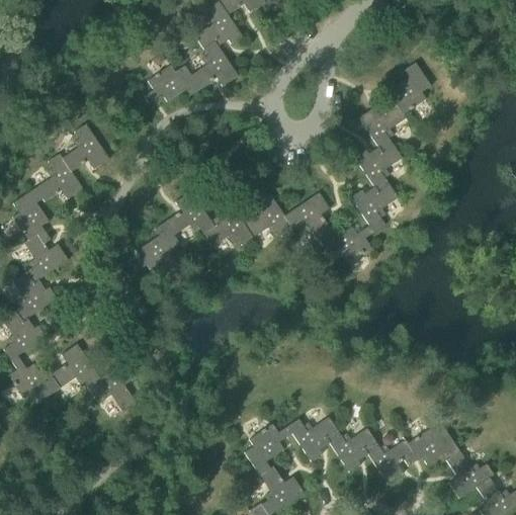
[(219,0),(218,1),(228,14),(244,3),(249,12),(265,1),(264,0),(219,0)]
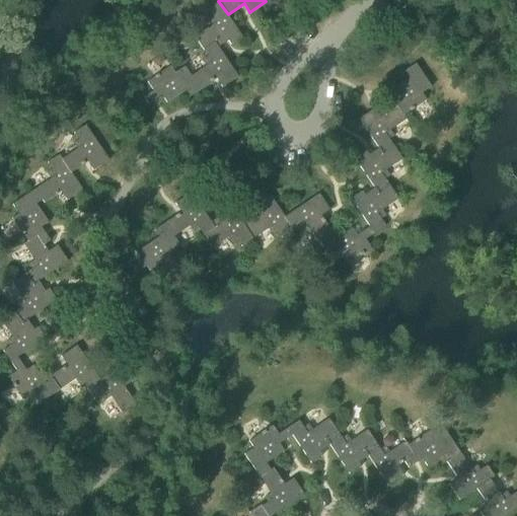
[(195,34),(205,50),(226,35),(228,40),(231,43),(242,35),(228,14),(218,1),(207,8),(215,21),(195,34)]
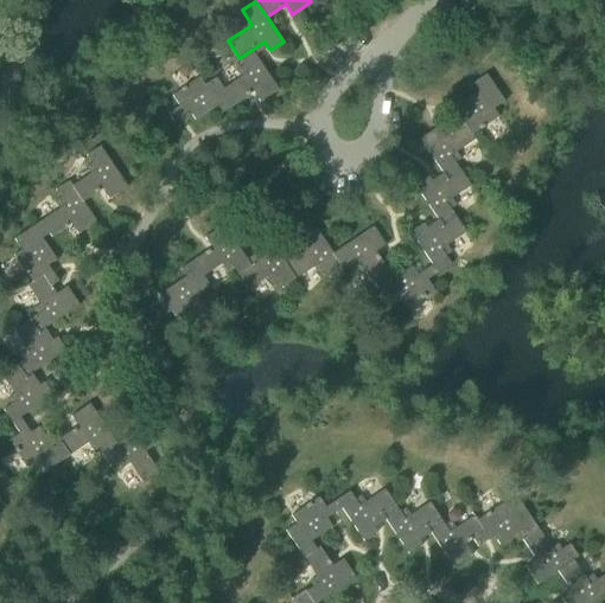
[(248,70),(224,87),(235,102),(253,90),(260,100),(279,88),(256,55),(267,46),(265,42),(240,58),(248,70)]
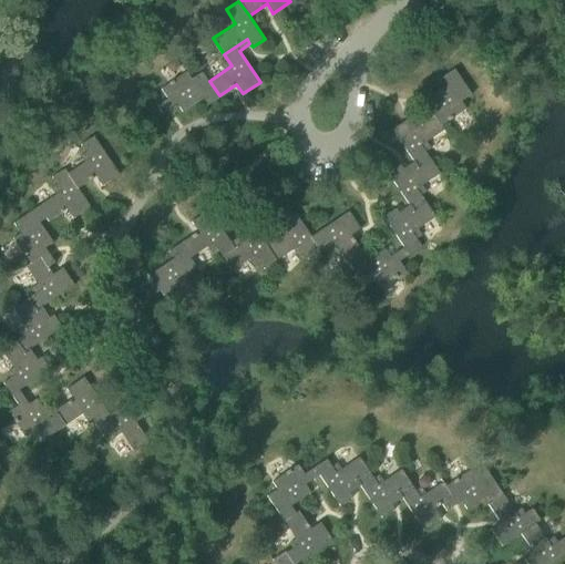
[(418,114),(422,122),(434,114),(441,124),(465,109),(461,101),(472,93),(454,68),(442,75),(448,83),(428,96),(433,104),(418,114)]
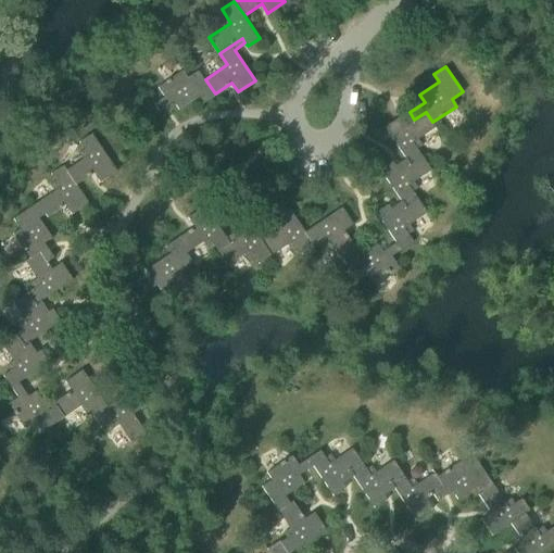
[(215,93),(205,79),(199,70),(189,76),(184,68),(158,86),(164,96),(153,102),(159,110),(174,100),(179,108),(199,95),(203,101),(215,93)]
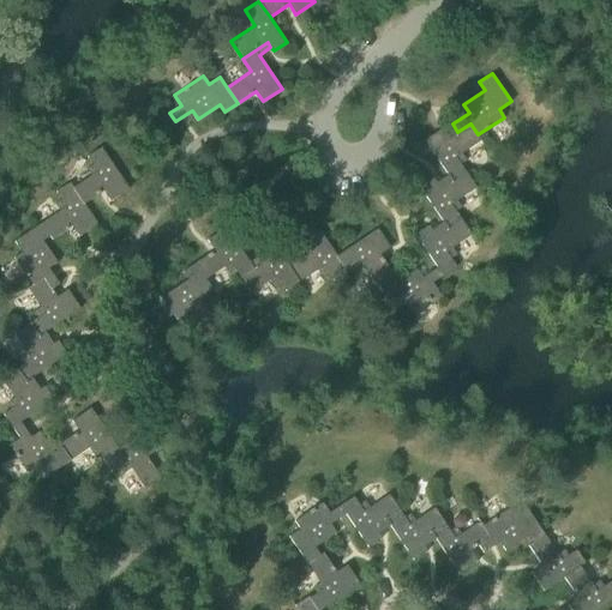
[(448,174),(437,181),(441,186),(465,170),(456,157),(481,139),(478,134),(471,124),(457,132),(451,136),(444,125),(425,139),(448,174)]
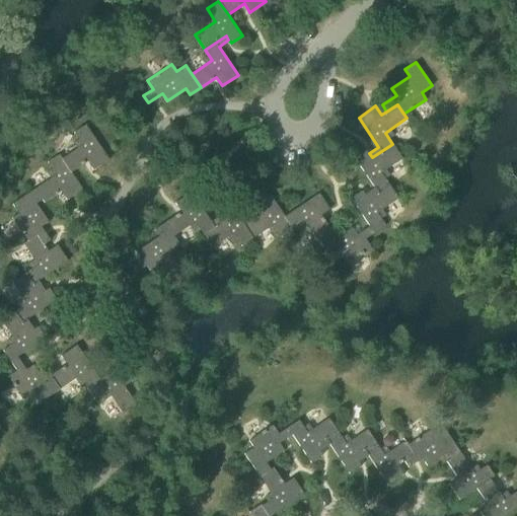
[(82,144),(62,157),(71,171),(87,161),(92,169),(108,158),(86,124),(74,131),(82,144)]
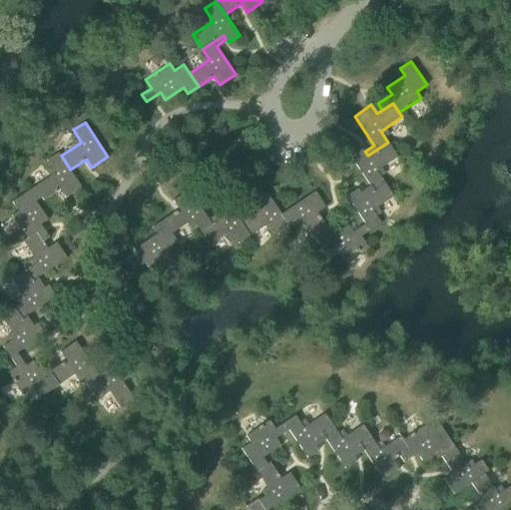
[(371,184),(362,190),(365,194),(385,181),(377,170),(398,156),(388,142),(368,155),(365,151),(363,147),(352,154),(371,184)]
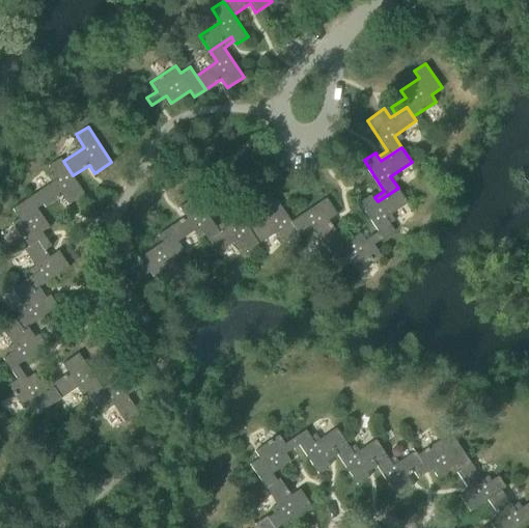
[(57,177),(35,193),(44,203),(45,205),(62,194),(68,203),(84,193),(73,175),(63,161),(61,157),(49,165),(57,177)]
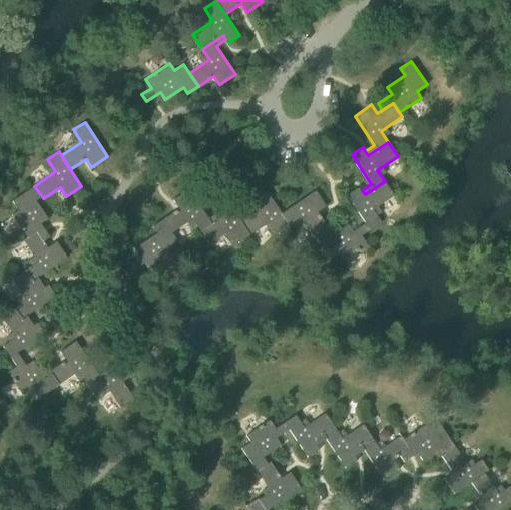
[(347,195),(366,222),(370,229),(382,221),(374,209),(394,195),(385,181),(365,194),(362,190),(360,186),(347,195)]
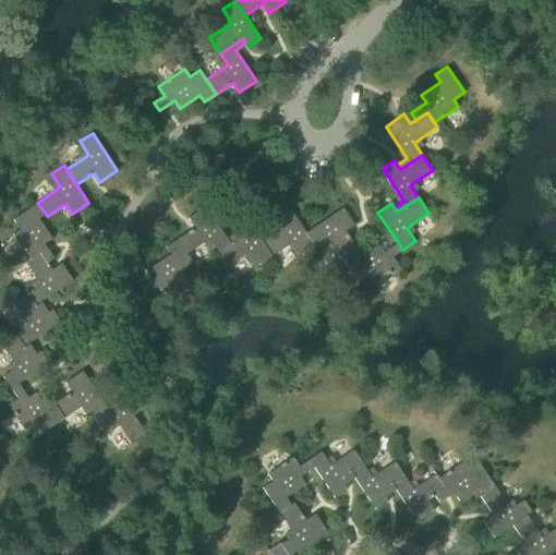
[(13,233),(29,257),(40,251),(48,262),(55,257),(45,243),(53,238),(40,218),(46,214),(37,203),(13,218),(20,228),(13,233)]
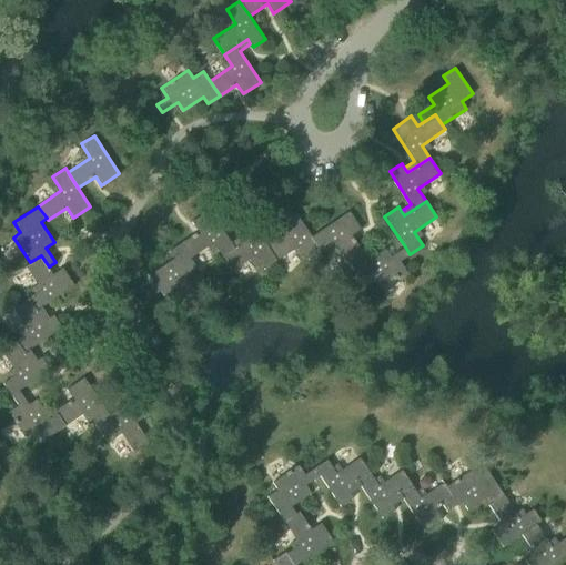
[(198,231),(182,241),(192,256),(213,243),(221,255),(245,240),(242,234),(231,241),(210,209),(192,221),(198,231)]
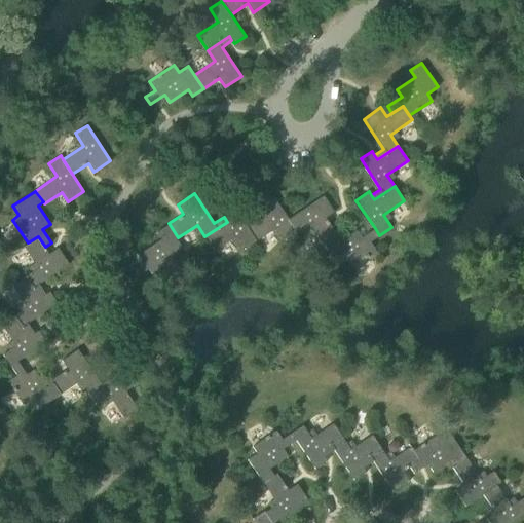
[(324,195),(289,218),(297,230),(309,222),(323,244),(335,235),(324,219),(334,212),(324,195)]
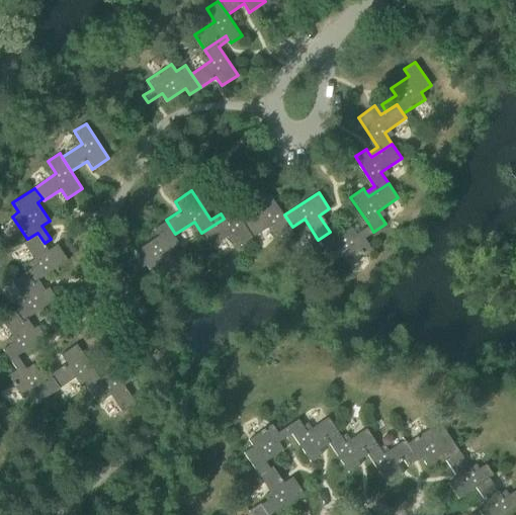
[(260,212),(244,223),(253,237),(271,224),(279,236),(292,227),(284,215),(270,193),(254,203),(255,205),(260,212)]
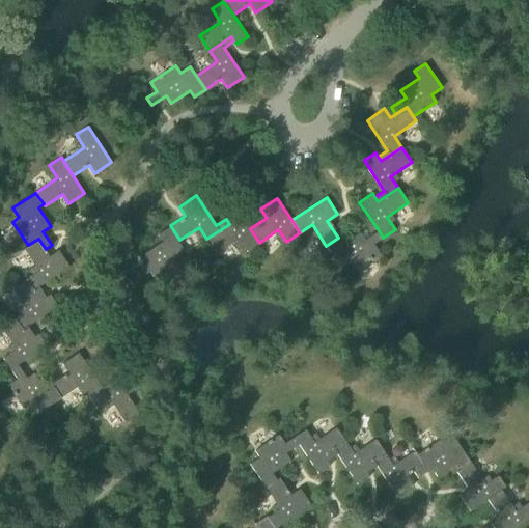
[(223,215),(226,219),(229,224),(206,239),(217,253),(238,239),(247,251),(259,243),(250,228),(235,206),(223,215)]
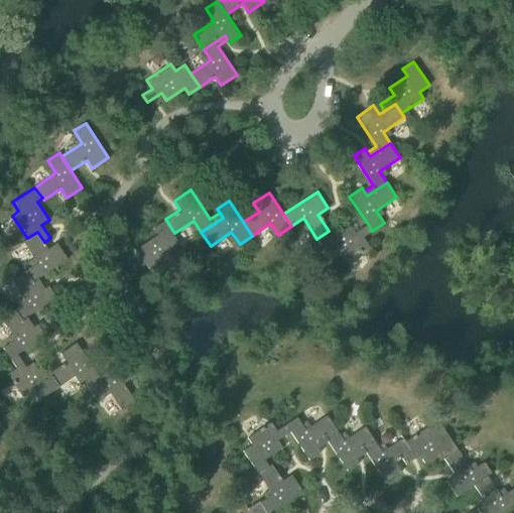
[(174,233),(165,219),(154,227),(158,234),(140,246),(145,254),(131,263),(136,269),(145,263),(152,272),(176,256),(171,250),(180,244),(173,234),(174,233)]
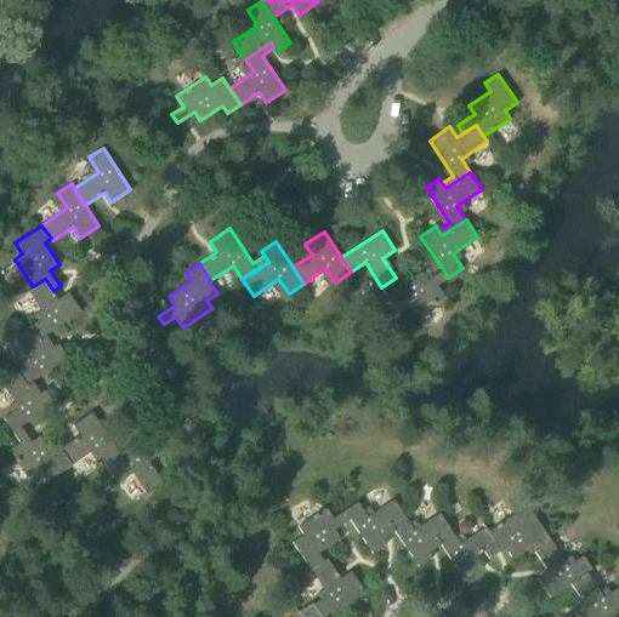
[(401,284),(396,278),(381,287),(399,314),(412,307),(416,315),(446,296),(437,285),(448,278),(443,269),(429,279),(422,269),(401,284)]
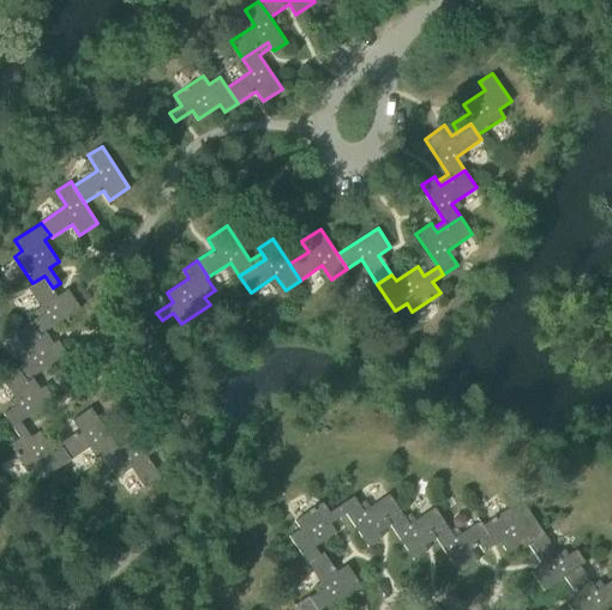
[(45,312),(31,320),(48,346),(54,343),(46,330),(81,307),(69,289),(58,296),(53,288),(45,276),(33,283),(28,287),(45,312)]
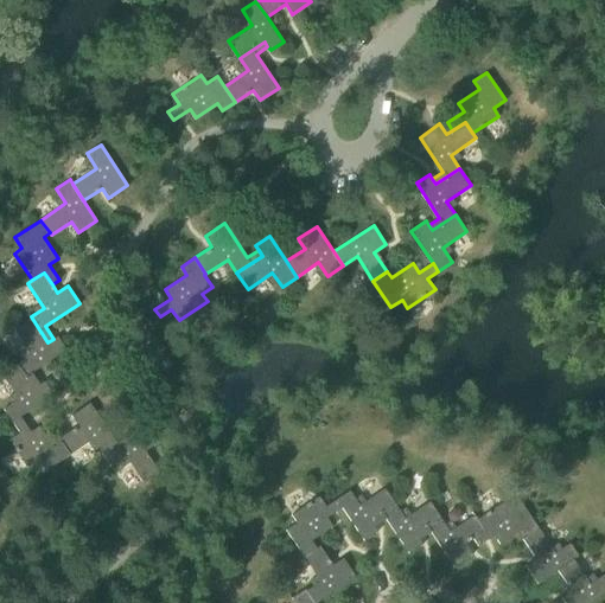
[(31,353),(19,360),(37,387),(40,385),(32,372),(67,350),(58,335),(53,339),(48,342),(31,316),(14,327),(31,353)]
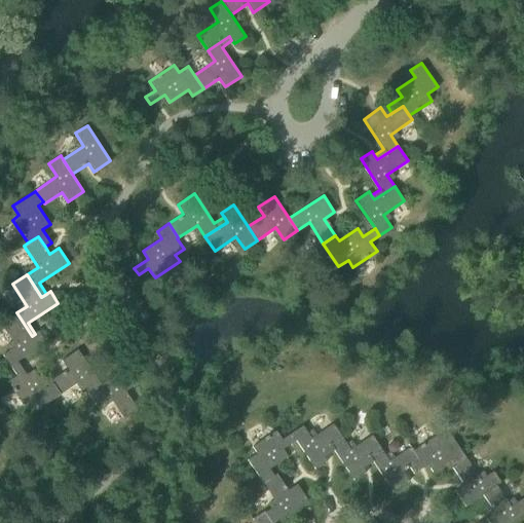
[(3,353),(10,366),(19,361),(47,341),(40,331),(35,334),(32,336),(16,312),(1,323),(16,345),(3,353)]
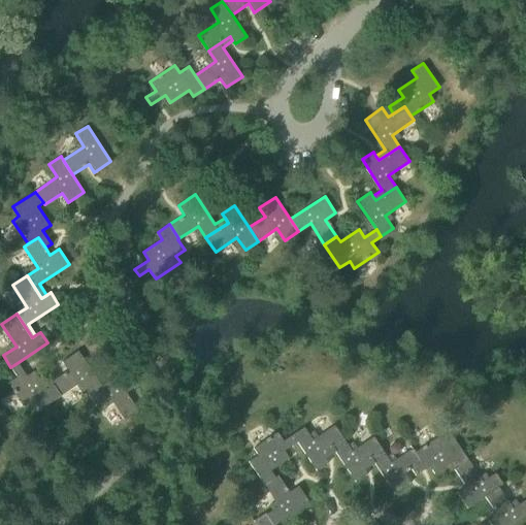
[(83,380),(91,393),(102,386),(78,350),(62,361),(68,369),(54,380),(63,393),(83,380)]
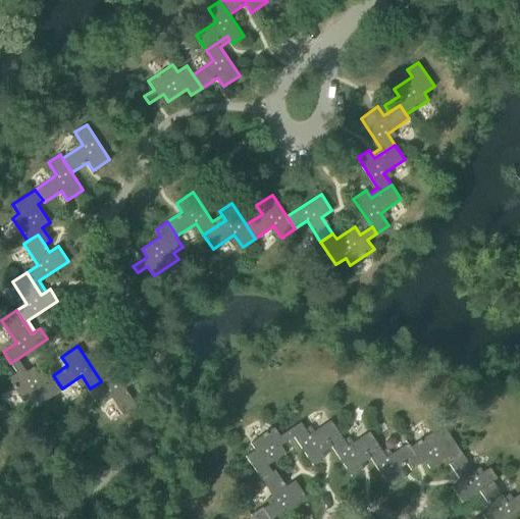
[(37,405),(62,388),(53,375),(50,376),(52,380),(46,384),(35,366),(27,370),(18,358),(10,363),(16,372),(8,377),(23,401),(31,397),(37,405)]
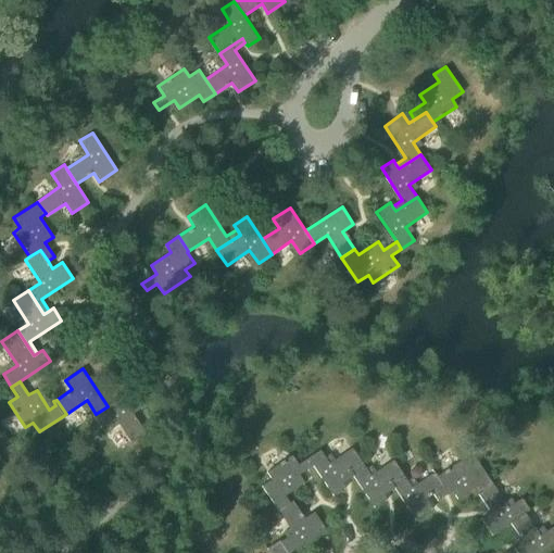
[(108,406),(96,414),(95,415),(102,427),(115,417),(130,441),(145,431),(134,414),(145,406),(134,389),(108,406)]
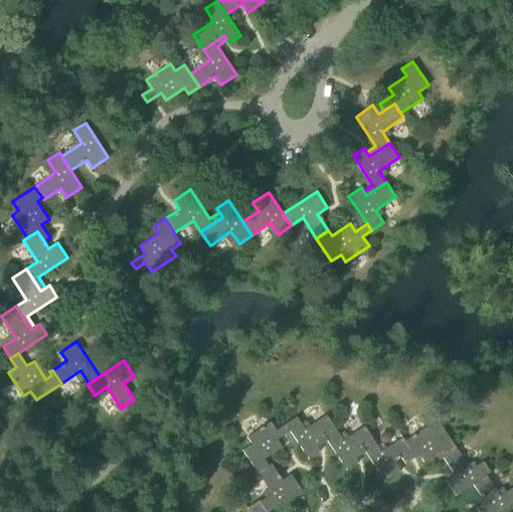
[(297,414),(285,422),(290,431),(309,458),(320,450),(319,448),(316,443),(337,429),(326,413),(305,428),(297,414)]
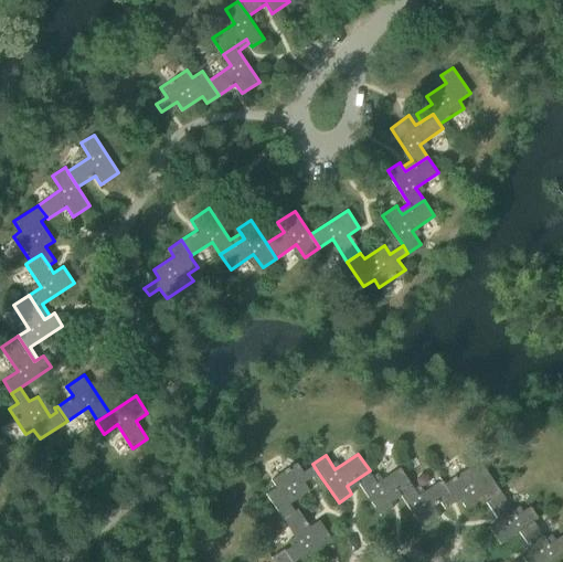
[(267,494),(285,520),(299,511),(296,507),(294,509),(290,505),(311,491),(305,483),(318,473),(312,464),(304,470),(297,462),(271,479),(276,487),(267,494)]
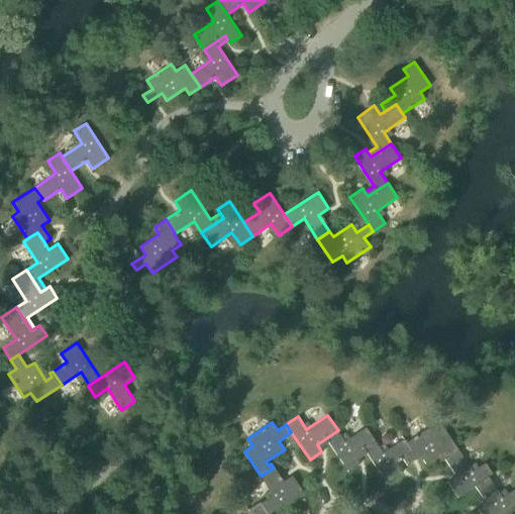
[(429,426),(406,442),(413,452),(403,459),(407,466),(419,457),(424,465),(443,451),(447,457),(458,449),(442,426),(433,432),(429,426)]
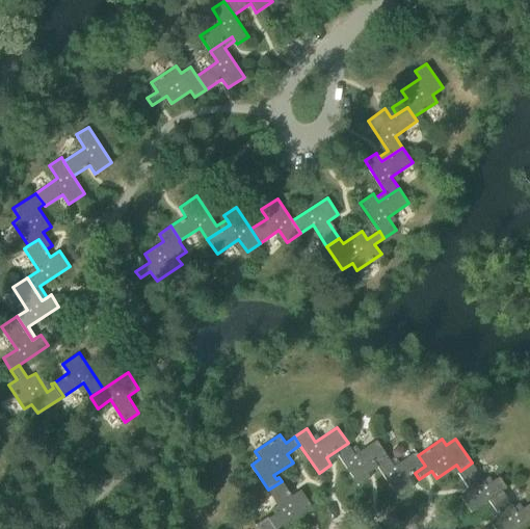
[(355,454),(348,443),(326,457),(329,463),(339,456),(359,485),(371,477),(368,473),(365,468),(381,456),(372,442),(355,454)]
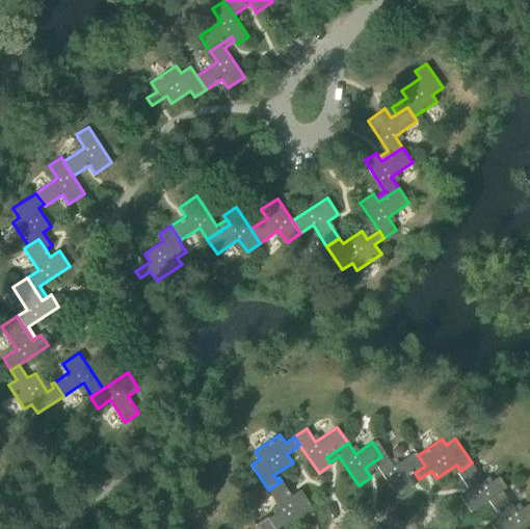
[(386,453),(381,456),(365,468),(368,473),(378,467),(398,496),(415,485),(408,476),(415,473),(425,466),(418,455),(415,451),(394,466),(386,453)]
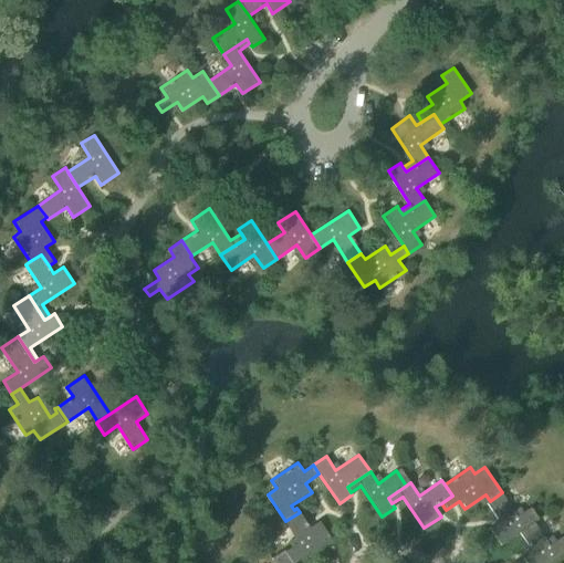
[(517,514),(502,492),(490,501),(487,503),(500,522),(490,529),(502,545),(520,533),(536,522),(526,508),(517,514)]
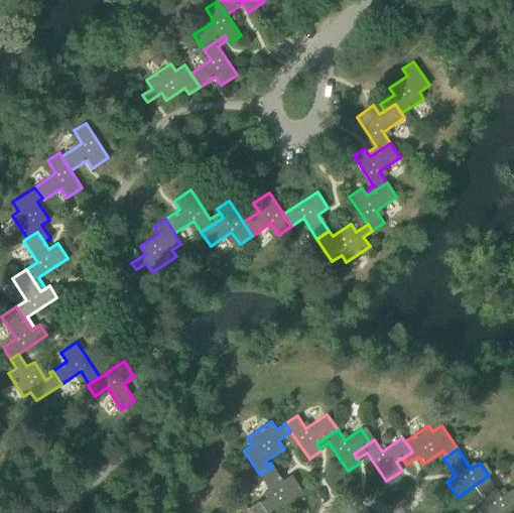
[(273,494),(262,501),(270,512),(303,491),(290,473),(281,479),(273,467),(260,475),(273,494)]
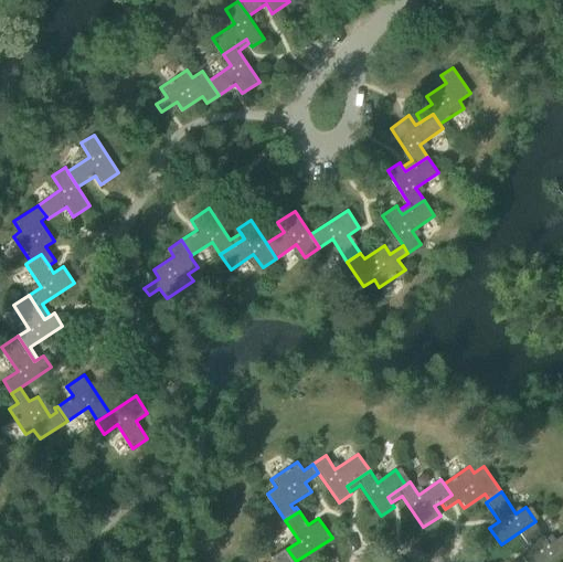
[(550,542),(535,521),(519,532),(530,549),(523,553),(528,561),(546,561),(562,551),(562,534),(550,542)]
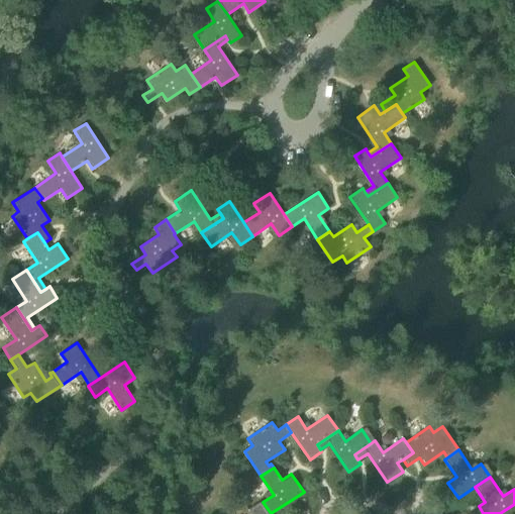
[(252,513),(270,513),(271,513),(263,502),(250,510),(252,513)]
